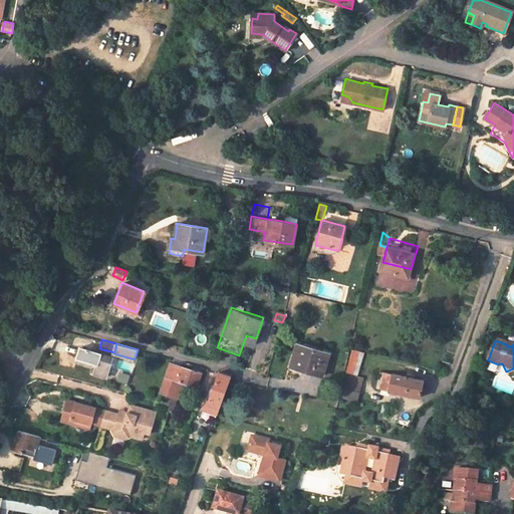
[(328,352),(297,344),(291,365),(323,374),(328,352)]
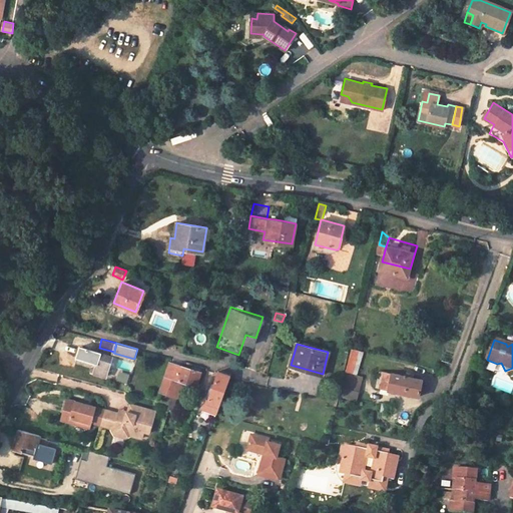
[(112,357),(80,347),(78,354),(77,358),(97,364),(95,372),(106,376),(112,357)]
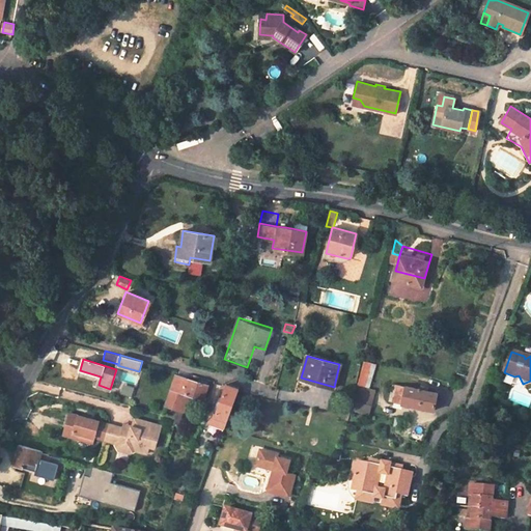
[(365,363),(360,387),(366,388),(371,365),(365,363)]
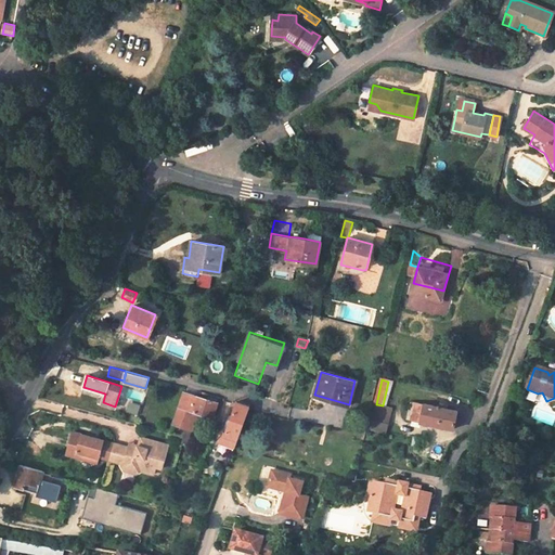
[(218,402),(184,392),(176,423),(195,429),(197,421),(195,418),(197,412),(213,416),(218,402)]
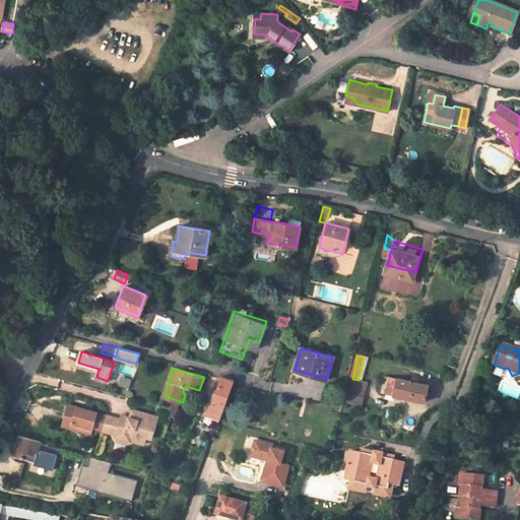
[(419,379),(412,378),(412,381),(398,378),(398,379),(386,376),(382,393),(426,402),(430,385),(419,383),(419,379)]
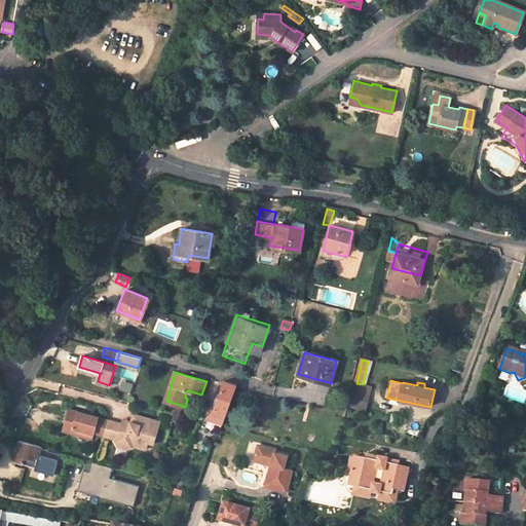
[(132,384),(120,381),(118,390),(128,393),(132,384)]
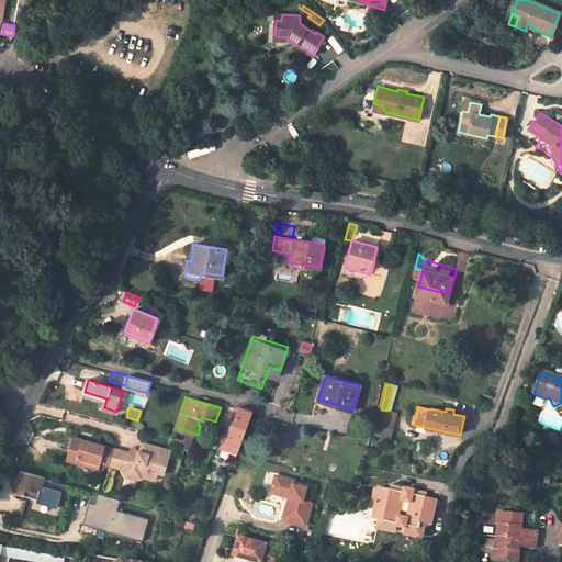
[(239,407),(228,439),(240,444),(253,412),(239,407)]
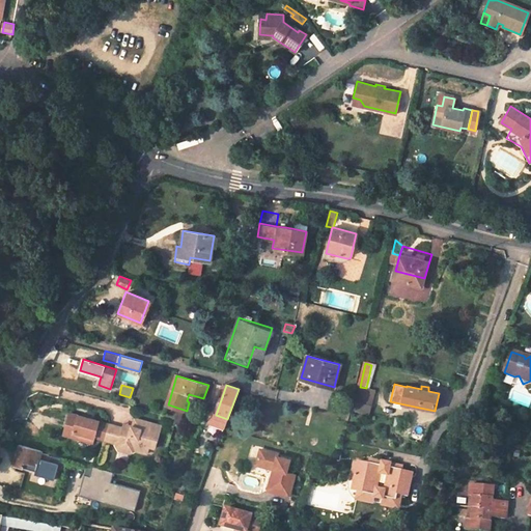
[(360,387),(358,386),(355,402),(356,402),(354,413),(365,415),(371,390),(366,388),(360,387)]
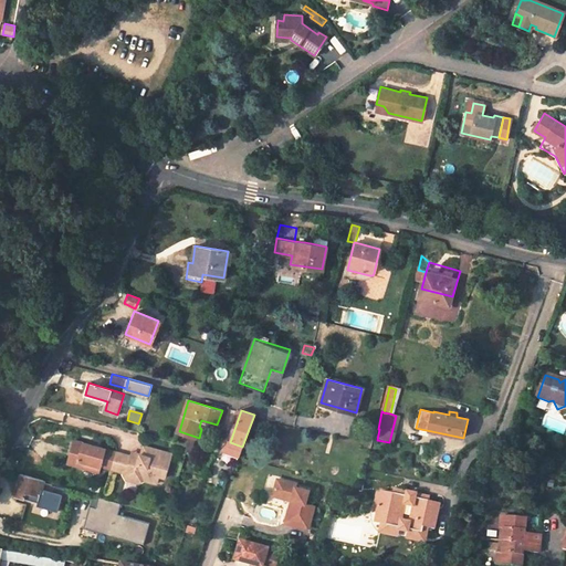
[(107,451),(76,442),(70,465),(101,474),(103,468),(107,451)]
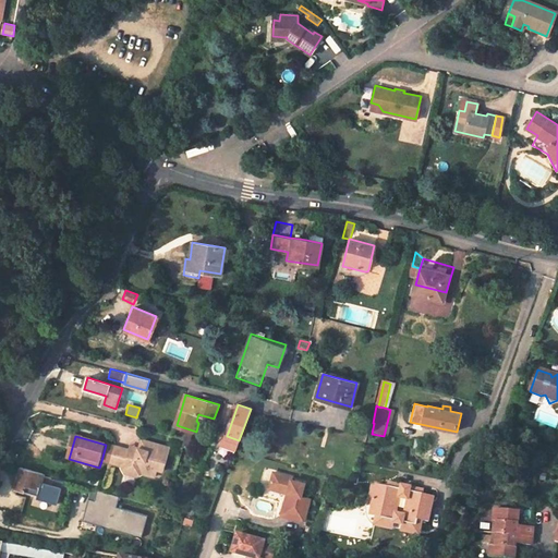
[(239,440),(227,436),(225,436),(222,446),(235,450),(239,440)]
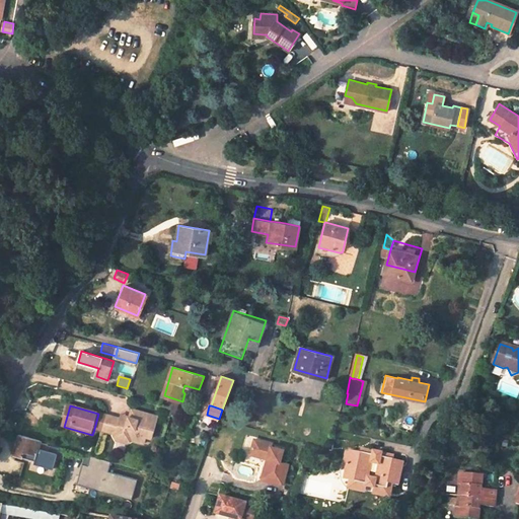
[(108,416),(103,432),(116,435),(115,436),(118,441),(130,444),(134,442),(146,445),(148,438),(153,440),(160,418),(134,411),(132,418),(130,418),(129,422),(108,416)]
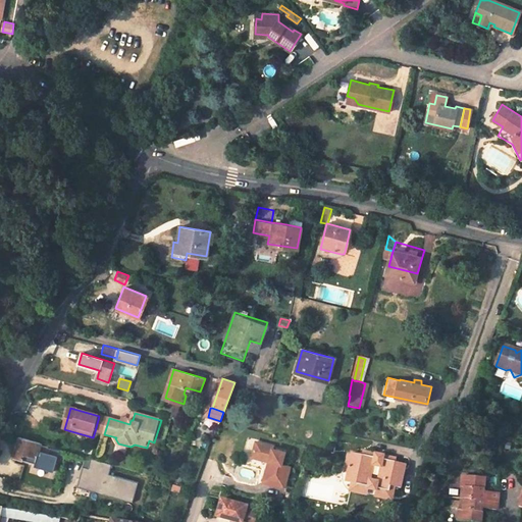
[(109,418),(99,416),(95,431),(104,434),(109,418)]
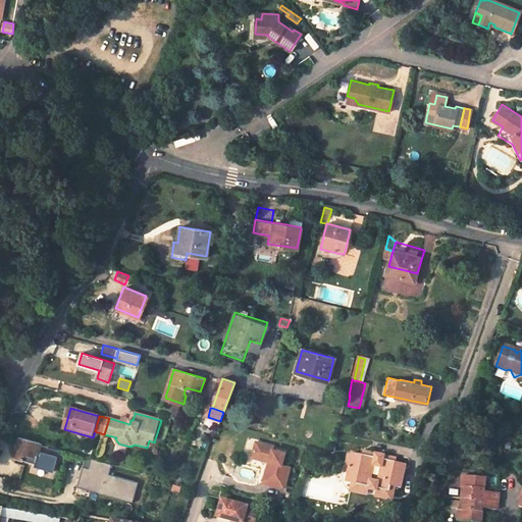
[(32,455),(37,456),(40,444),(19,436),(13,457),(22,460),(24,453),(32,455)]
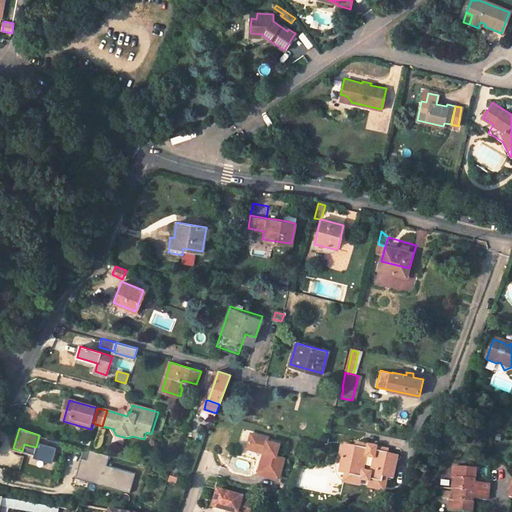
[(252,433),(248,448),(264,453),(259,473),(280,478),(286,458),(277,455),(281,444),(268,441),(269,438),(252,433)]
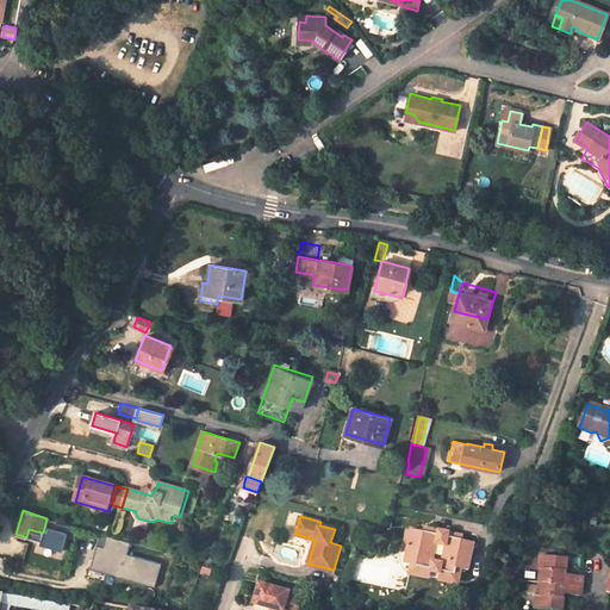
[(408,526),(406,530),(418,533),(417,539),(422,540),(424,529),(408,526)]
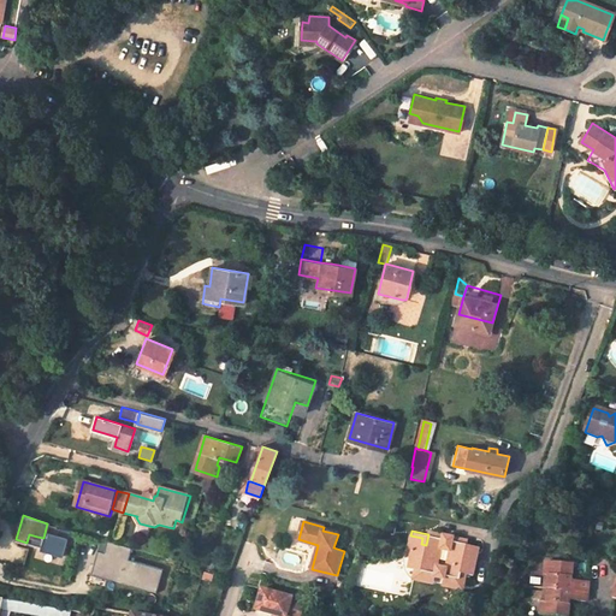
[(29,534),(27,543),(34,545),(37,537),(29,534)]
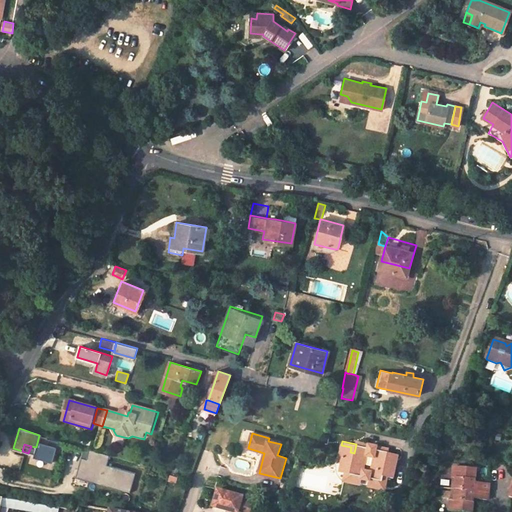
[(387,449),(373,447),(372,452),(370,451),(370,453),(367,453),(366,453),(367,450),(365,450),(365,445),(356,444),(354,453),(350,452),(351,447),(341,445),(338,457),(343,458),(342,461),(338,460),(336,470),(346,473),(347,468),(352,469),(350,475),(358,477),(361,479),(365,480),(368,479),(375,480),(376,479),(394,482),(399,456),(387,453),(387,449)]
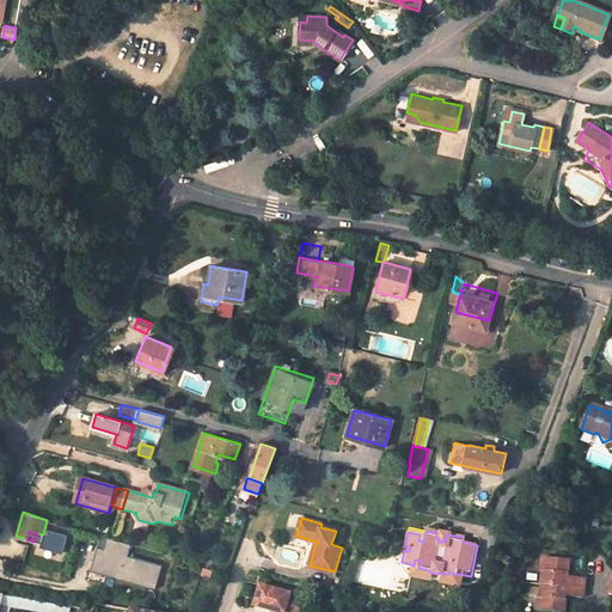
[(446,534),(436,532),(436,538),(439,538),(438,542),(439,542),(442,542),(442,539),(445,540),(446,534)]
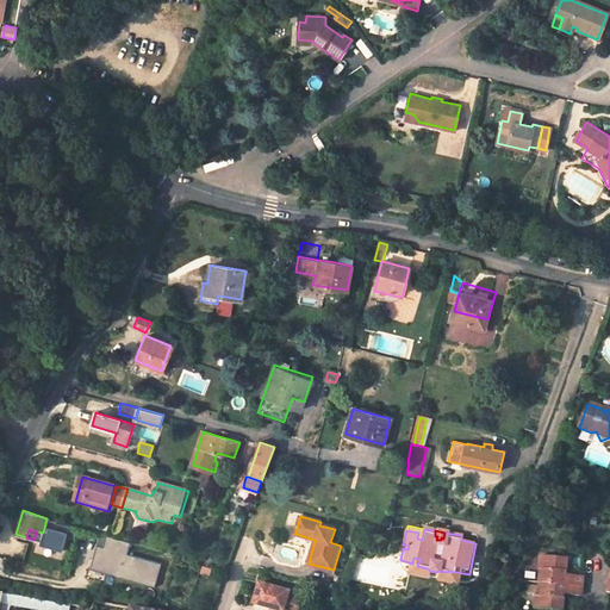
[(160,562),(126,555),(129,542),(99,536),(92,572),(155,585),(160,562)]
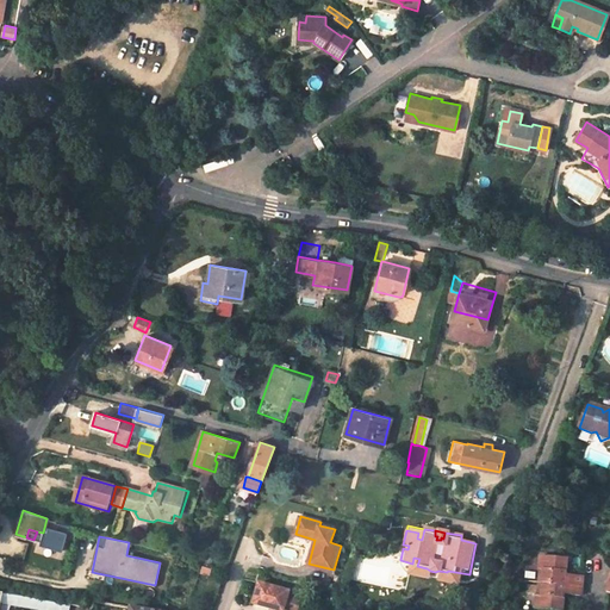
[(562,555),(536,553),(535,566),(541,567),(540,582),(579,584),(580,574),(576,573),(561,572),(562,555)]
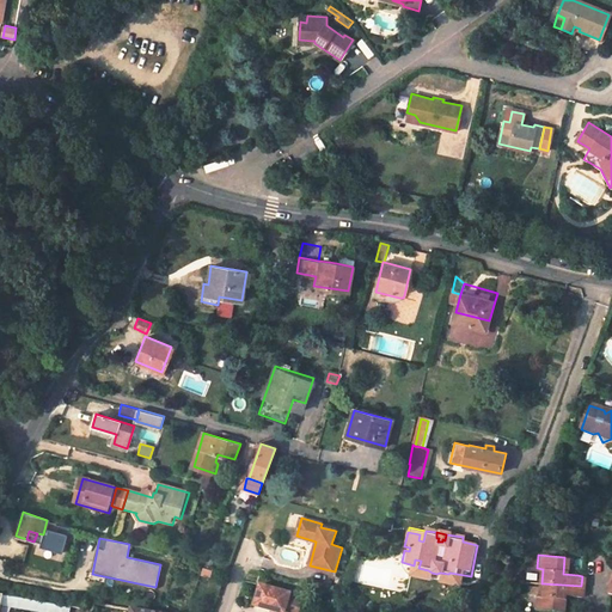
[(470,583),(471,576),(450,573),(448,574),(440,573),(436,574),(432,573),(428,570),(418,568),(421,561),(415,560),(414,565),(402,562),(401,570),(417,574),(417,576),(447,582),(448,580),(470,583)]
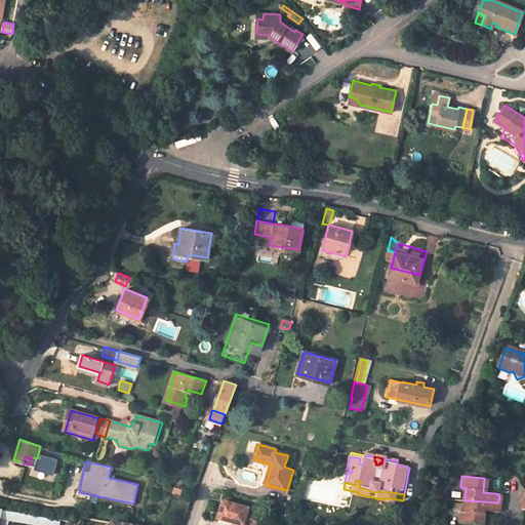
[(497,512),(498,502),(465,500),(463,511),(459,510),(458,522),(480,524),(481,510),(497,512)]
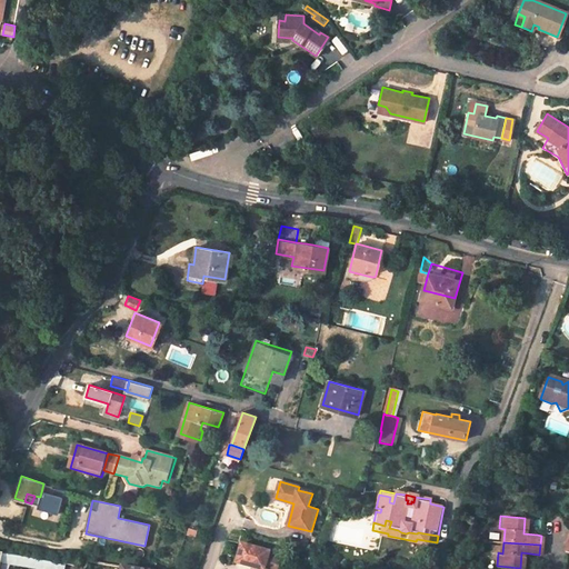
[(242,545),(237,565),(255,567),(259,568),(278,568),(282,558),(270,555),(271,552),(242,545)]
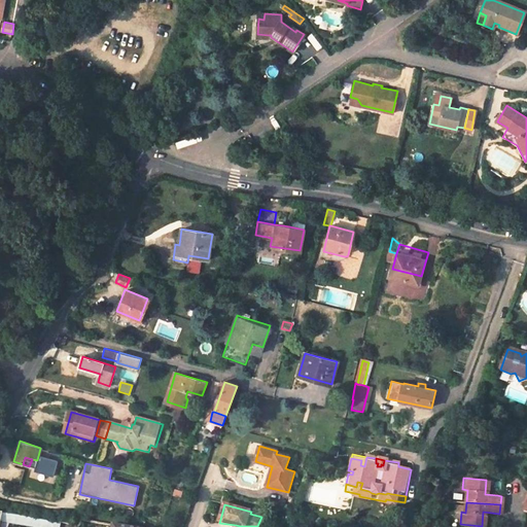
[(56,526),(58,520),(24,514),(23,523),(45,526),(56,526)]
